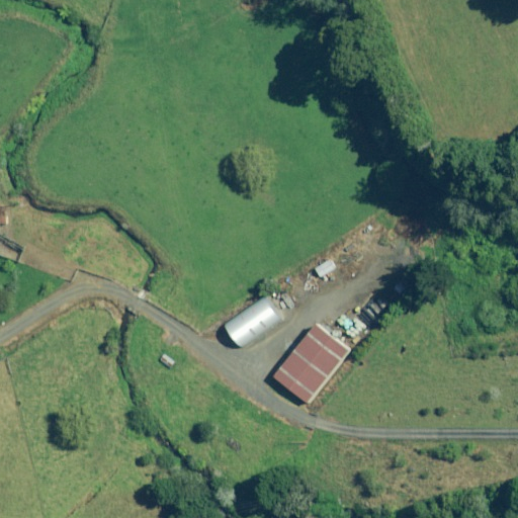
[(333,261),(320,267),(325,277),(338,271),(333,261)]
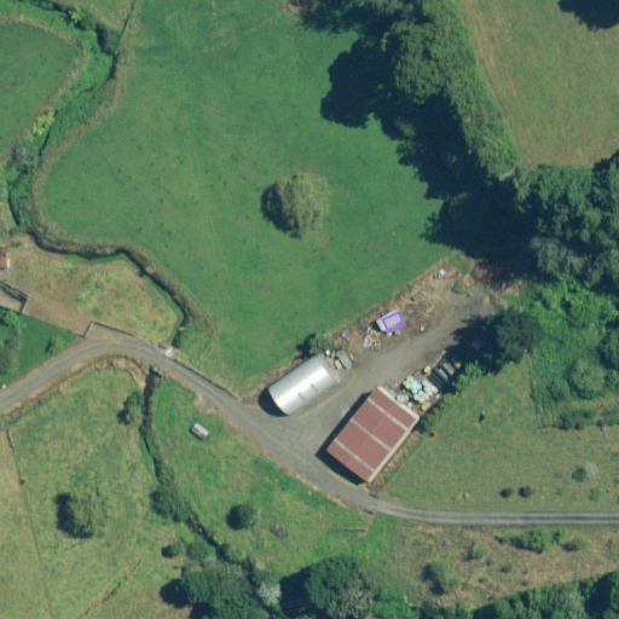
[(498,330),(489,319),(474,330),(482,342),(498,330)]
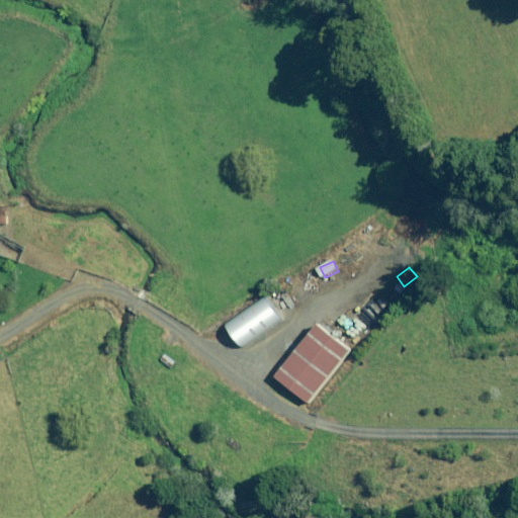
[(282,317),(268,296),(228,326),(242,346),(282,317)]
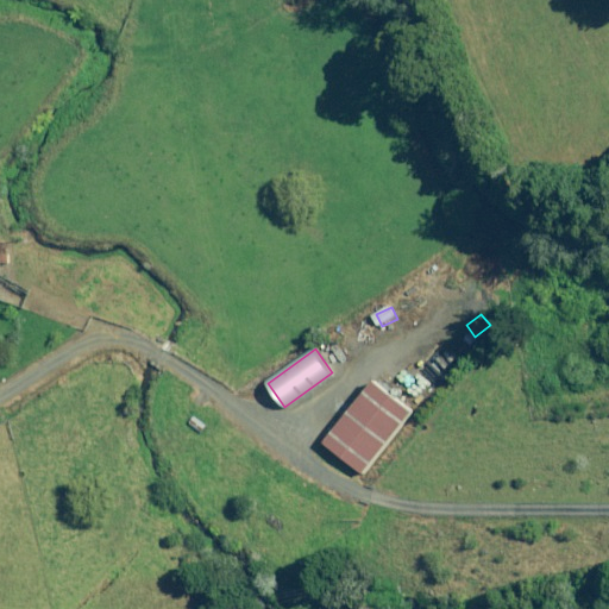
[(421,356),(412,364),(428,382),(438,374),(421,356)]
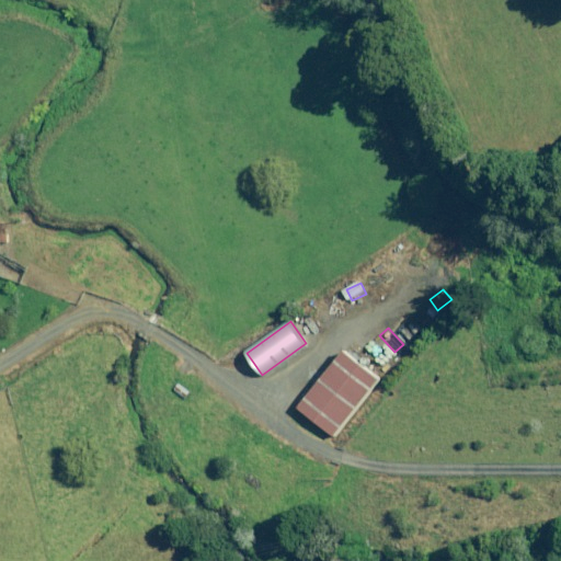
[(392,354),(384,342),(375,348),(384,361),(392,354)]
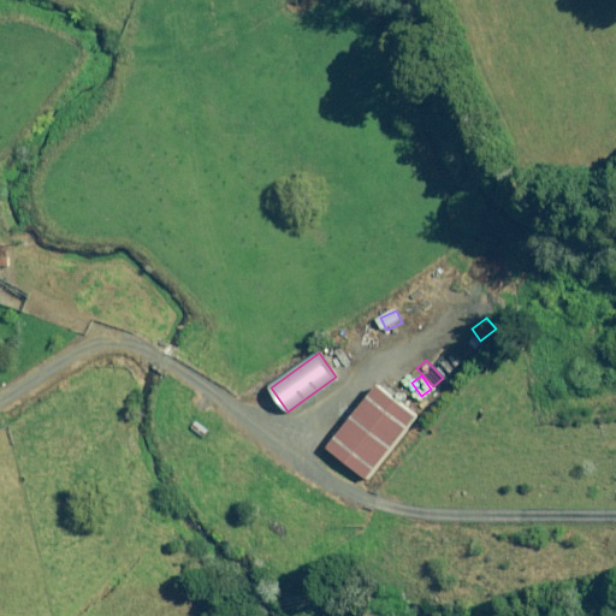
[(415,418),(375,386),(325,449),(363,480),(415,418)]
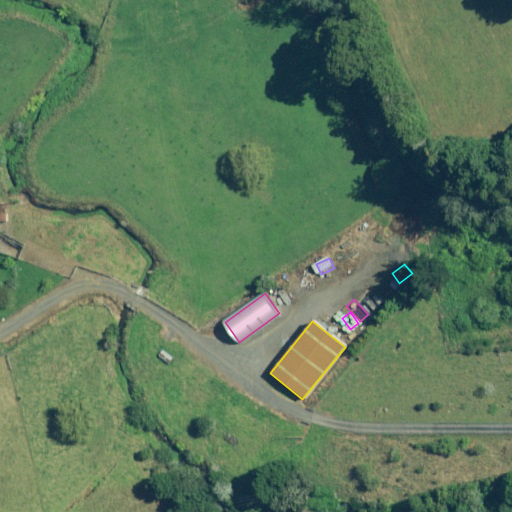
All buildings are outlined.
